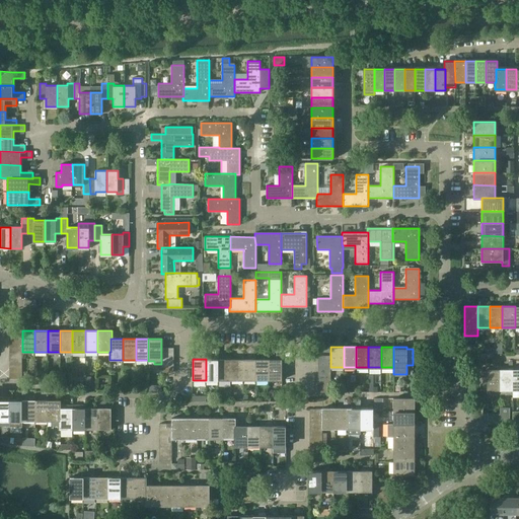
[(218,359),(206,359),(206,380),(218,380),(218,359)]
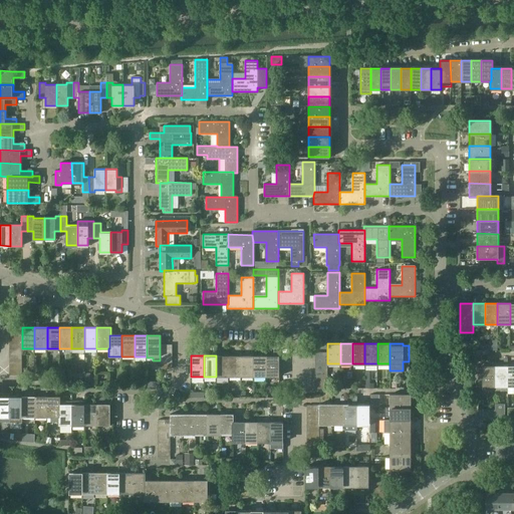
[(228,355),(216,355),(216,376),(228,376),(228,355)]
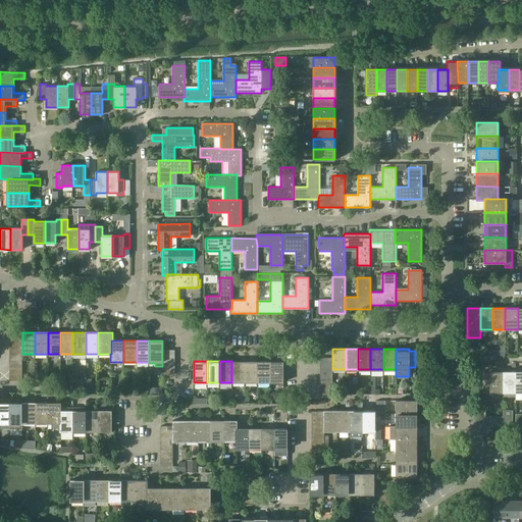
[(245,361),(231,361),(231,382),(245,382),(245,361)]
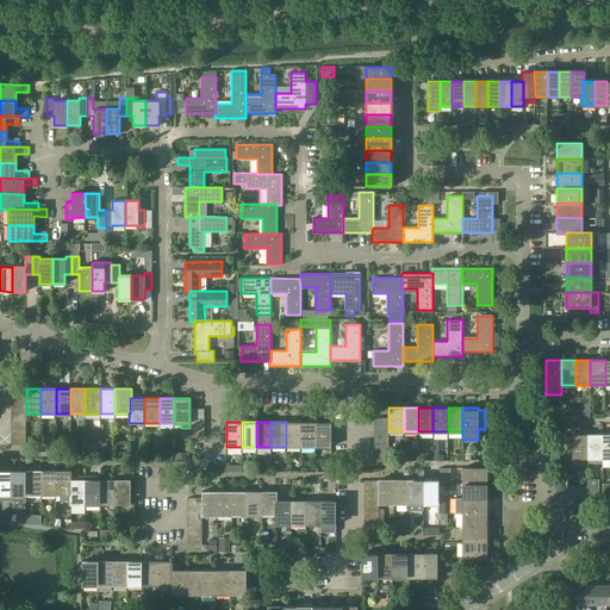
[(302,422),(286,422),(286,447),(302,447),(302,422)]
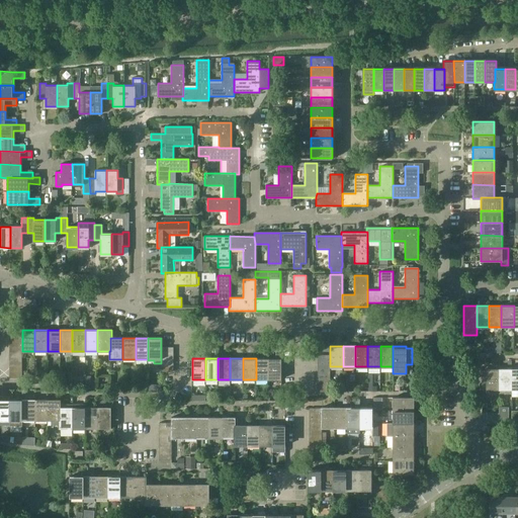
[(268,358),(256,358),(256,379),(268,379),(268,358)]
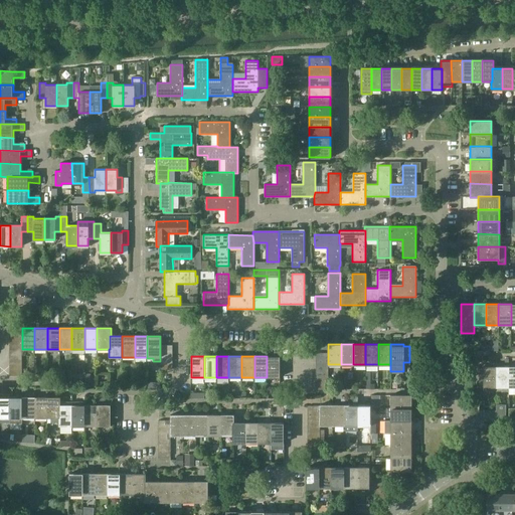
[(280,356),(267,356),(267,377),(280,377),(280,356)]
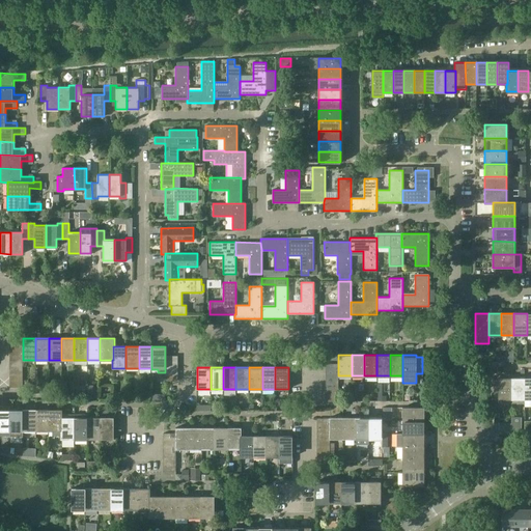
[(498,398),(510,399),(510,378),(498,378),(498,380),(496,380),(496,397),(498,397),(498,398)]
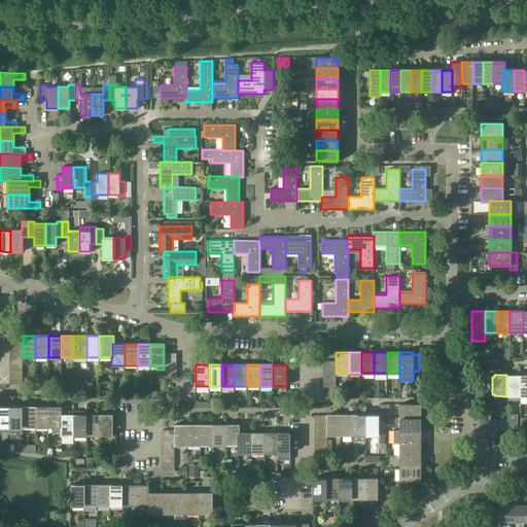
[(520,396),(520,375),(506,375),(506,396),(507,396),(507,399),(520,399),(520,396)]
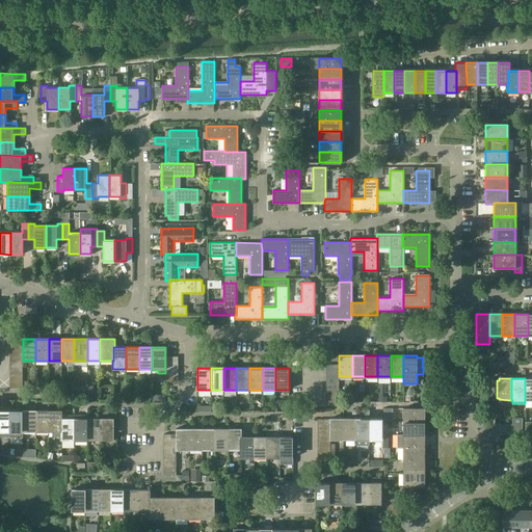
[(403,408),(403,421),(425,421),(425,408),(403,408)]
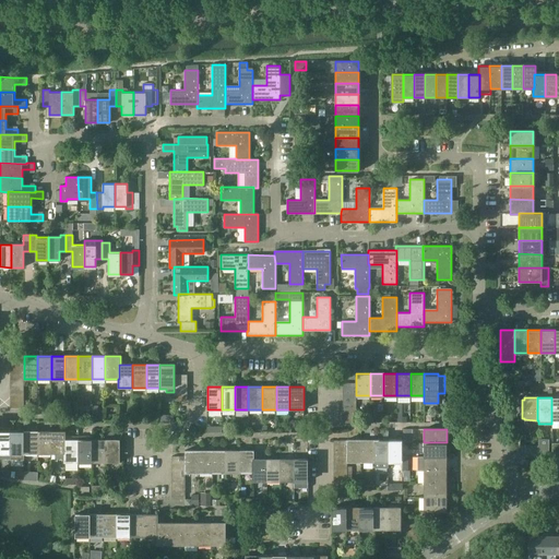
[(0,453),(10,453),(10,431),(0,430),(0,453)]
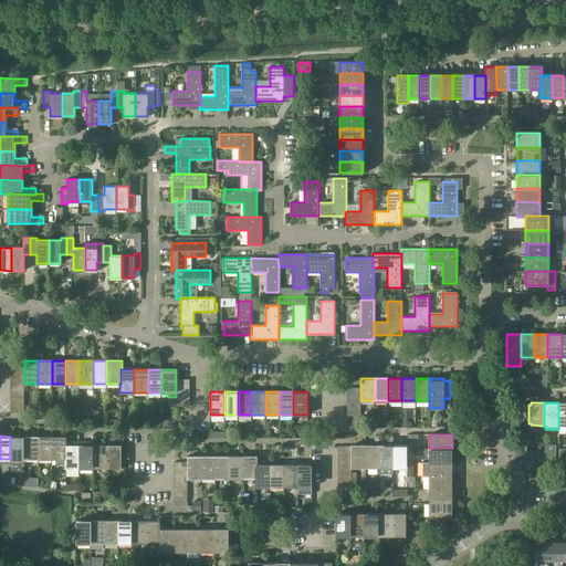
[(24,437),(10,437),(10,459),(11,459),(10,465),(24,465),(24,459),(24,437)]
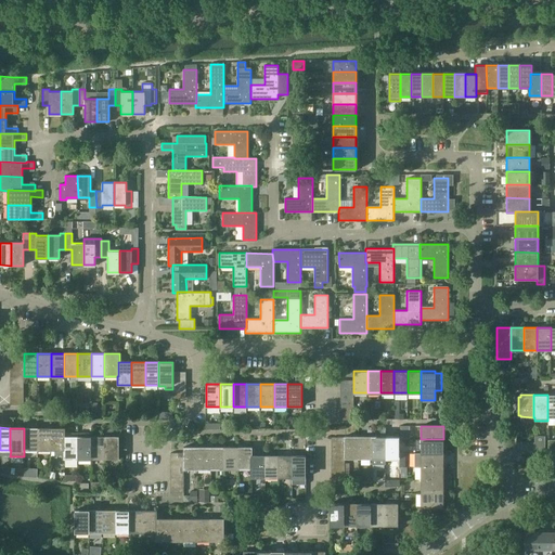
[(24,450),(37,450),(37,428),(24,428),(24,450)]
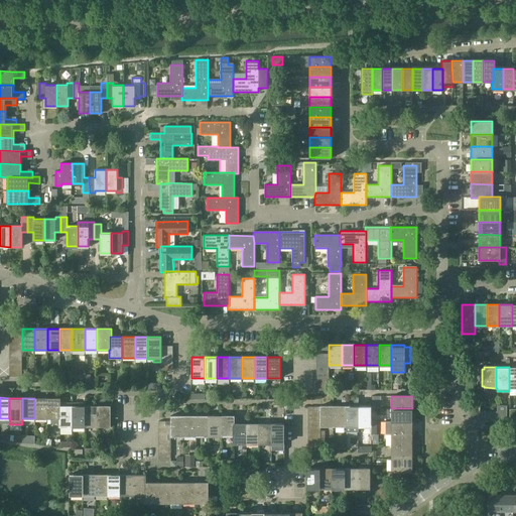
[(47,398),(34,398),(34,418),(47,418),(47,398)]
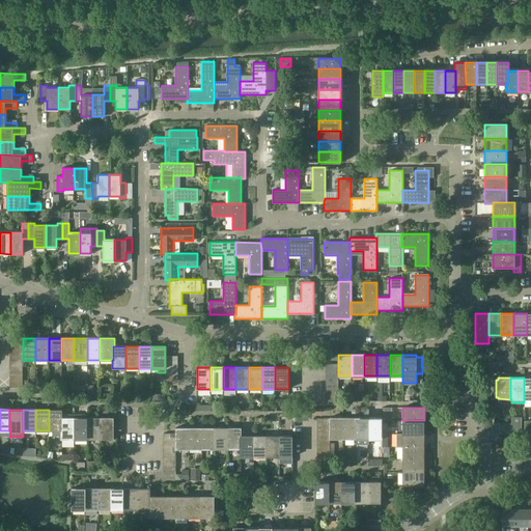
[(49,430),(61,430),(62,417),(62,414),(62,410),(49,410),(49,430)]
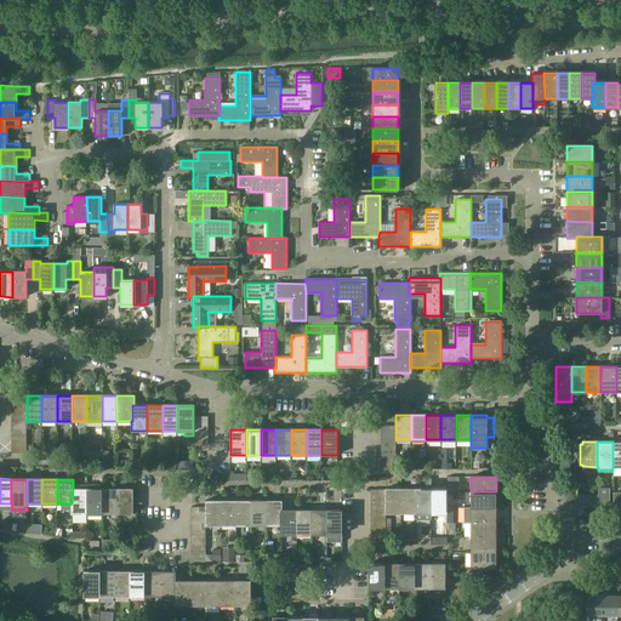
[(73,484),(73,488),(72,503),(72,513),(87,513),(86,488),(87,488),(87,484),(73,484)]
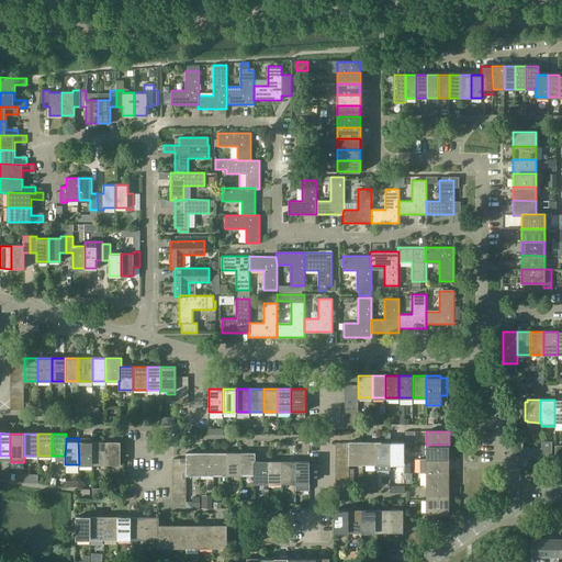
[(79,438),(79,441),(78,441),(79,464),(92,464),(92,441),(92,438),(79,438)]
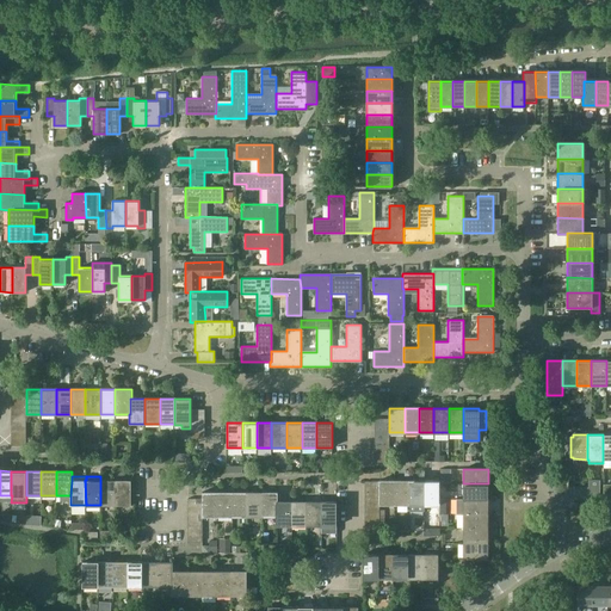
[(115,505),(115,480),(100,480),(100,505),(115,505)]
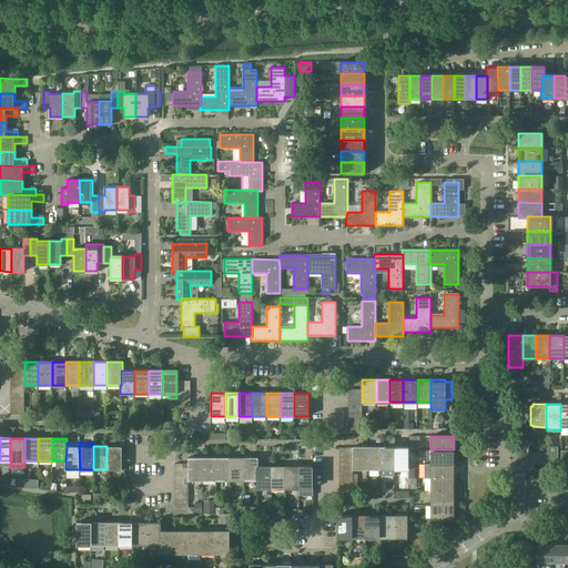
[(122,446),(107,446),(107,469),(122,469),(122,446)]
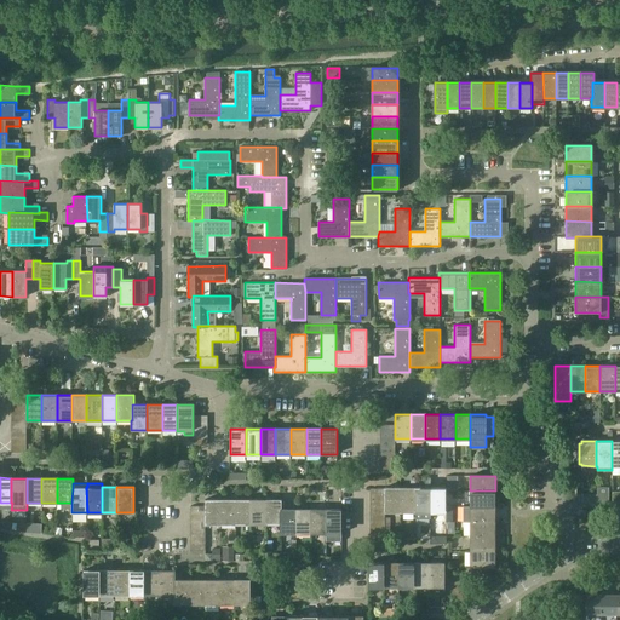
[(384,500),(384,507),(384,512),(401,512),(401,487),(384,487),(384,488),(384,493),(384,500)]
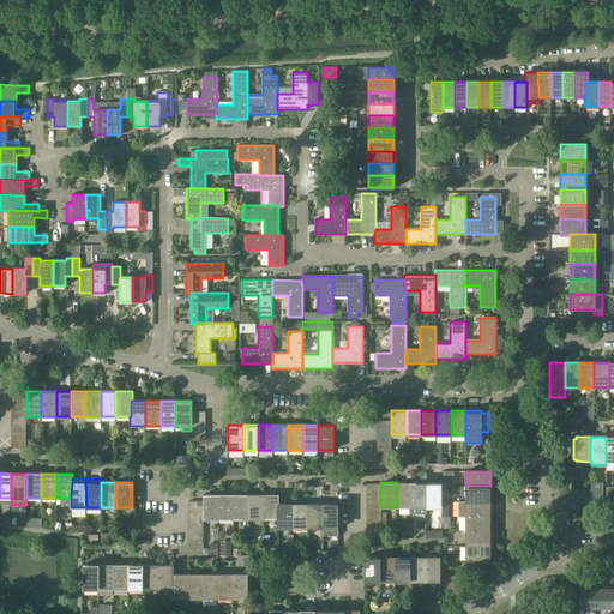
[(413,482),(397,482),(397,507),(411,507),(413,482)]
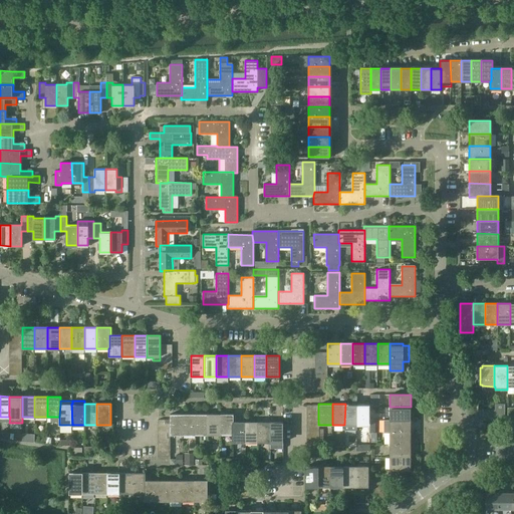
[(344,425),(357,425),(357,404),(345,404),(344,425)]
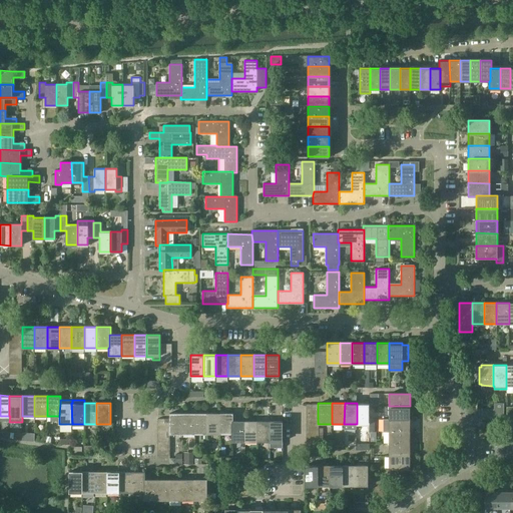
[(369,403),(357,403),(357,424),(369,423),(369,403)]
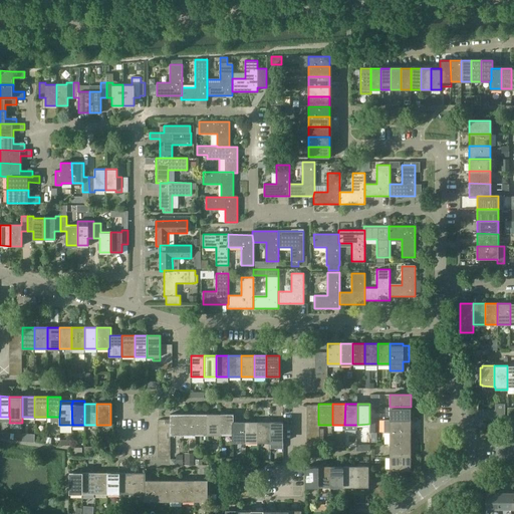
[(495,405),(495,417),(499,416),(504,417),(504,405),(495,405)]
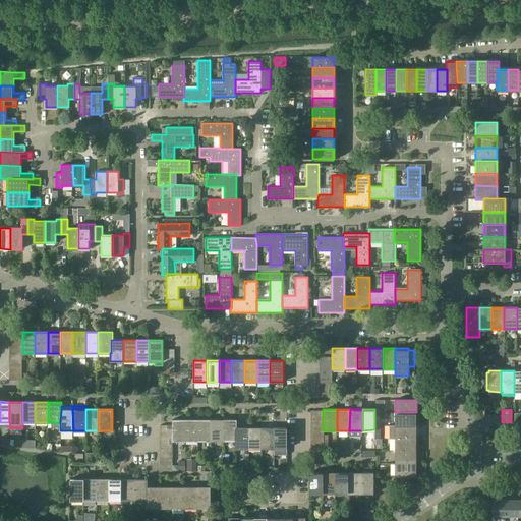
[(416,412),(395,412),(395,425),(416,425),(416,412)]
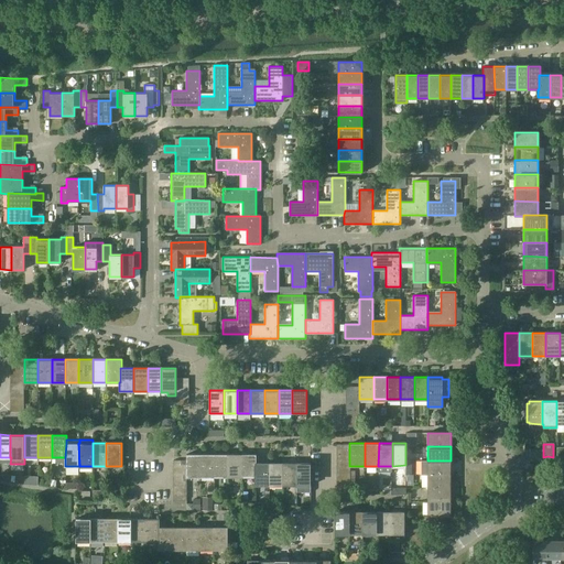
[(187,467),(187,474),(187,477),(201,477),(201,454),(186,454),(186,461),(187,467)]
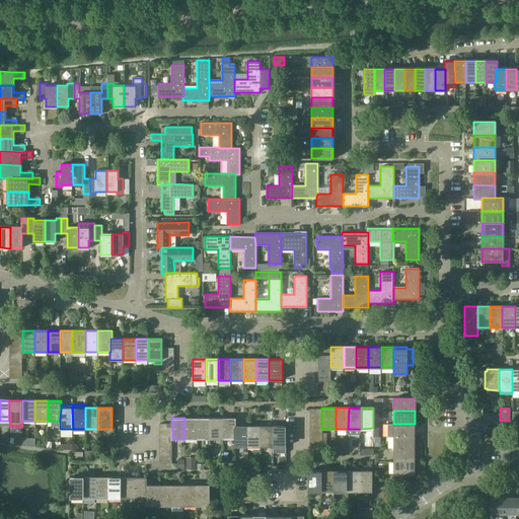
[(184,439),(198,439),(198,418),(184,418),(184,439)]
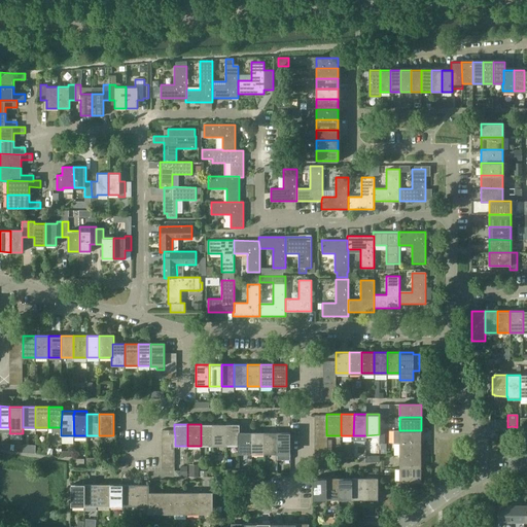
[(213,424),(201,424),(201,446),(213,446),(213,424)]
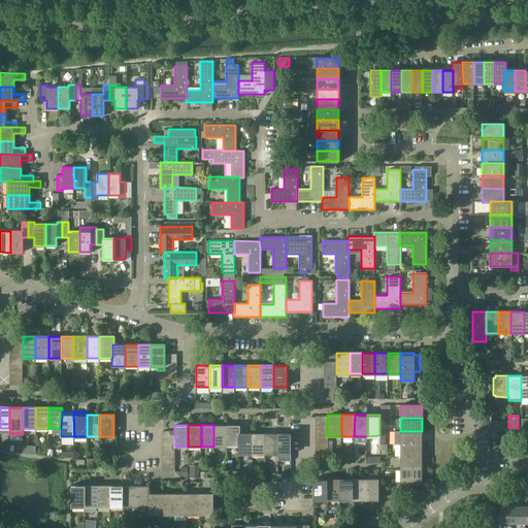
[(226,425),(213,425),(213,447),(226,447),(226,425)]
